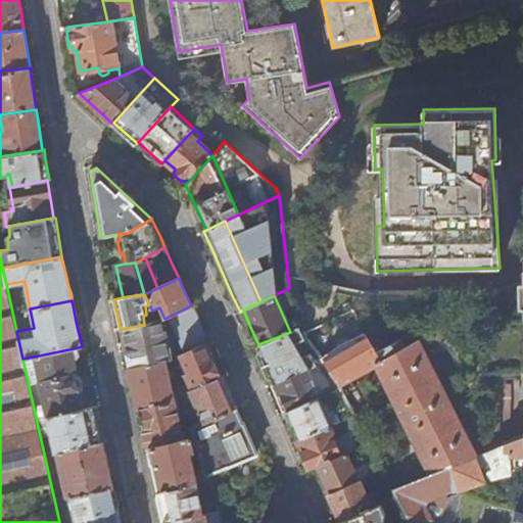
[(168,359),(161,325),(167,323),(181,357),(182,355),(204,344),(207,342),(202,330),(191,305),(164,319),(160,321),(160,322),(144,325),(122,329),(126,346),(127,353),(126,354),(128,366),(130,365),(130,368),(131,368),(162,361),(168,359)]
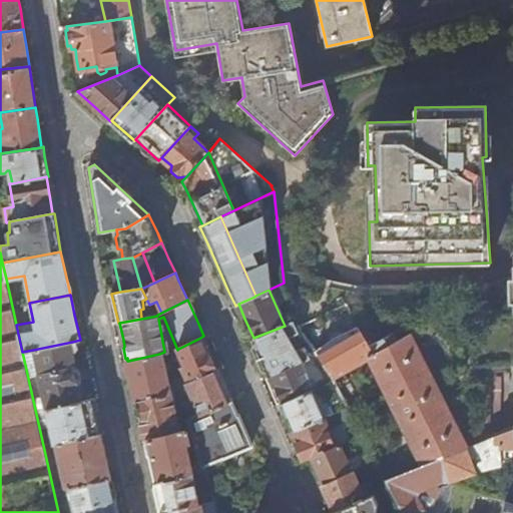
[(283,342),(301,334),(297,326),(295,322),(285,326),(253,338),(251,340),(255,349),(265,369),(268,376),(271,375),(301,363),(309,359),(304,348),(289,355),(283,342)]
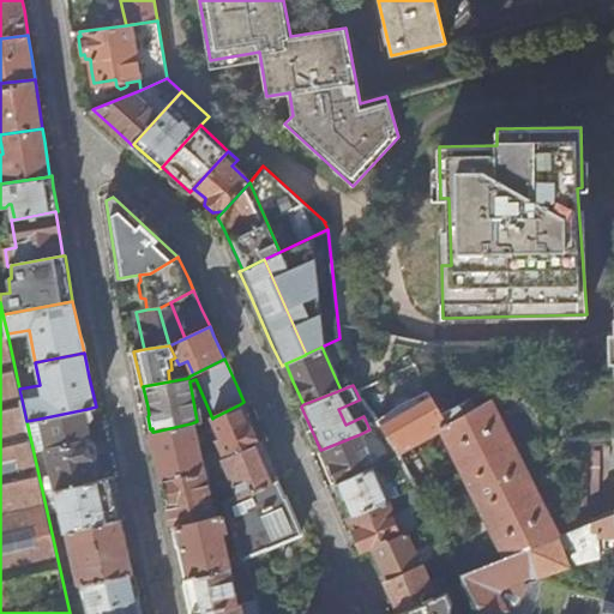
[(444,414),(429,392),(426,395),(429,401),(439,416),(444,414)]
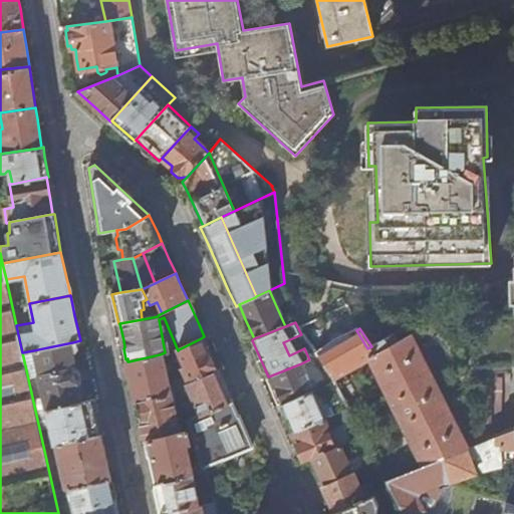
[(466,448),(412,341),(425,333),(422,329),(390,348),(369,360),(425,467),(466,449),(466,448)]
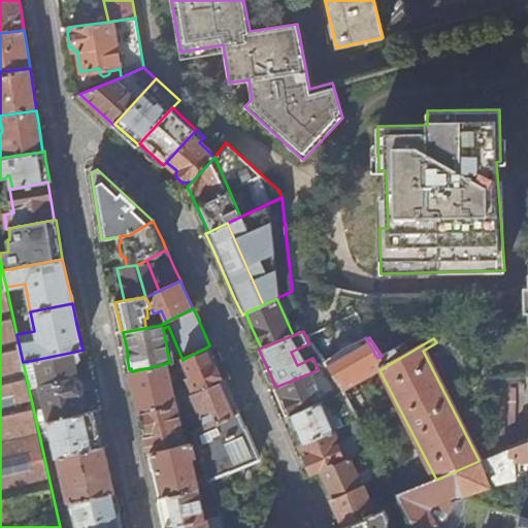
[(380,370),(400,358),(395,350),(382,356),(377,358),(369,344),(366,339),(323,364),(341,392),(349,389),(349,388),(380,370)]
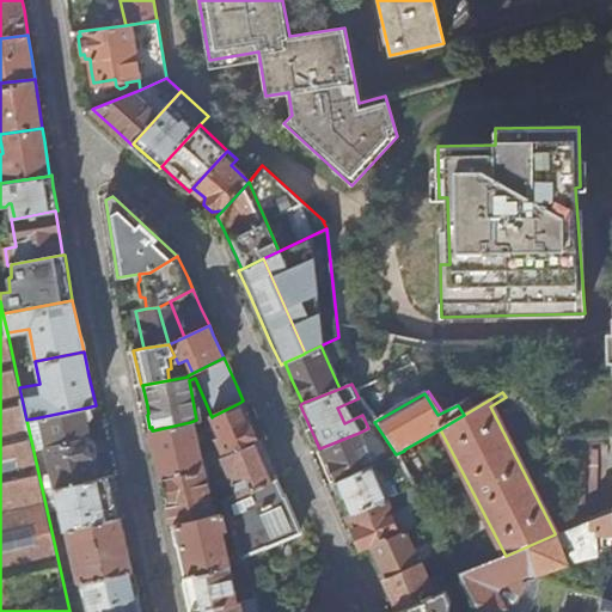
[(256,440),(248,423),(244,412),(239,403),(213,416),(212,417),(218,433),(216,440),(224,456),(256,440)]
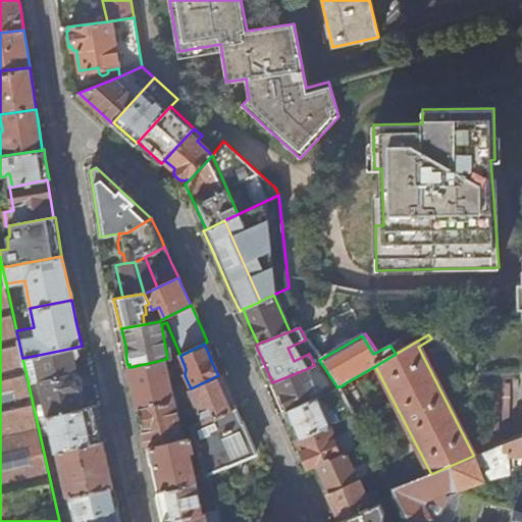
[(73,363),(71,355),(74,355),(73,348),(34,356),(39,380),(72,373),(75,372),(73,363)]
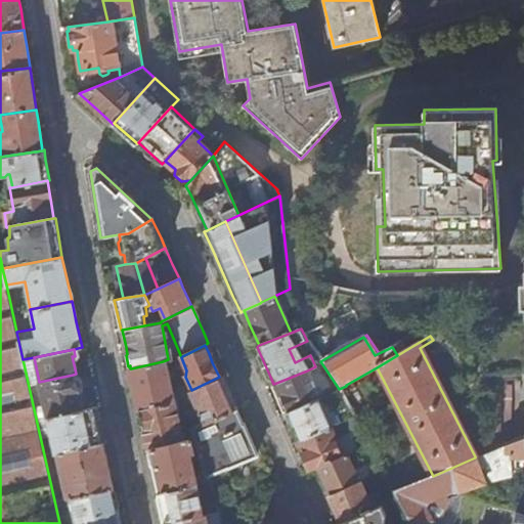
[(172,402),(163,361),(131,368),(130,368),(133,381),(139,409),(172,402)]
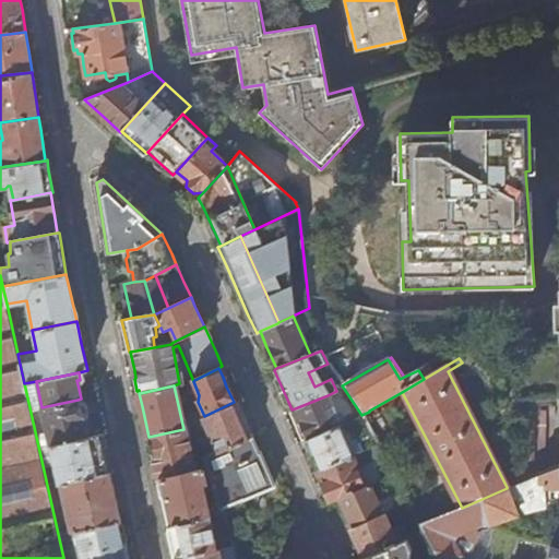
[(341,425),(328,395),(295,408),(307,438),(341,425)]
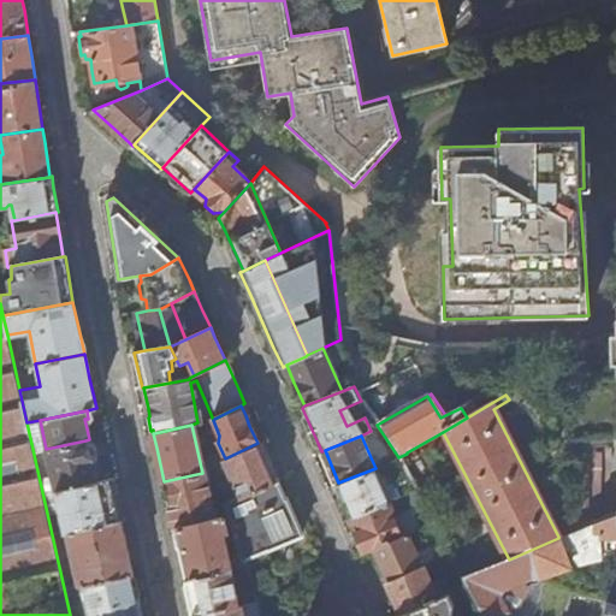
[(90,461),(86,440),(46,449),(55,491),(95,481),(90,461)]
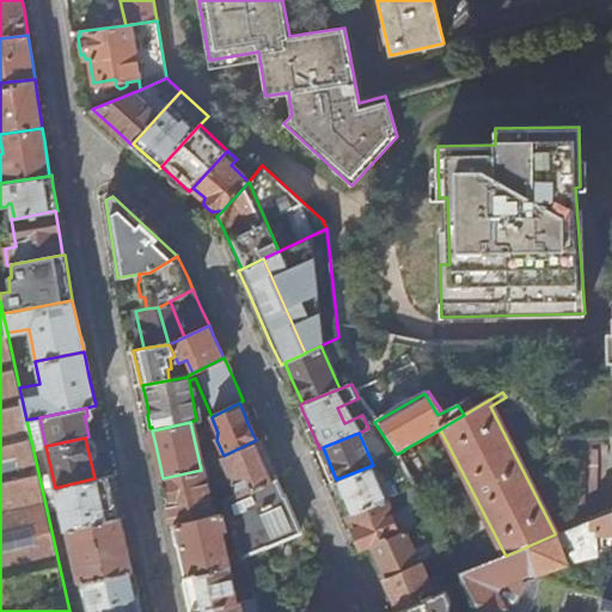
[(265,453),(259,439),(256,440),(224,456),(221,456),(239,496),(274,479),(276,478),(265,453)]
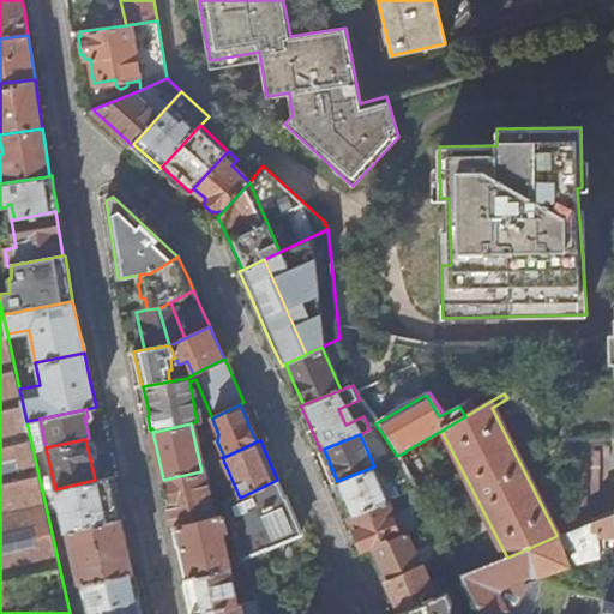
[(599,517),(596,449),(587,449),(589,522),(597,517),(599,517)]
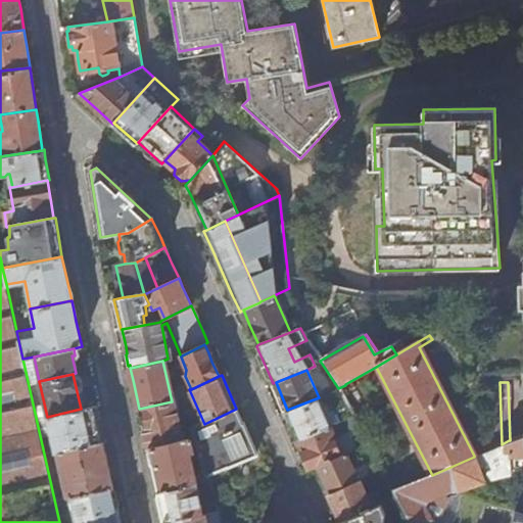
[(348,390),(345,384),(345,385),(338,388),(342,394),(348,390)]
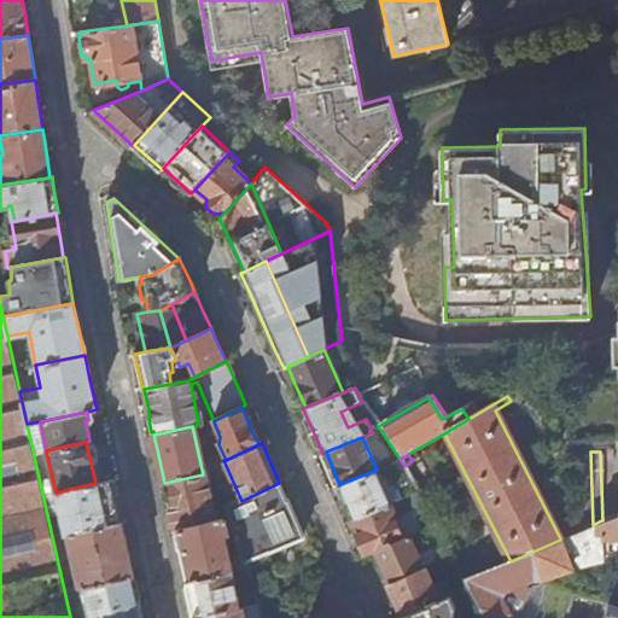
[(390,505),(377,470),(339,484),(343,491),(347,500),(344,503),(350,517),(355,518),(356,519),(390,505)]
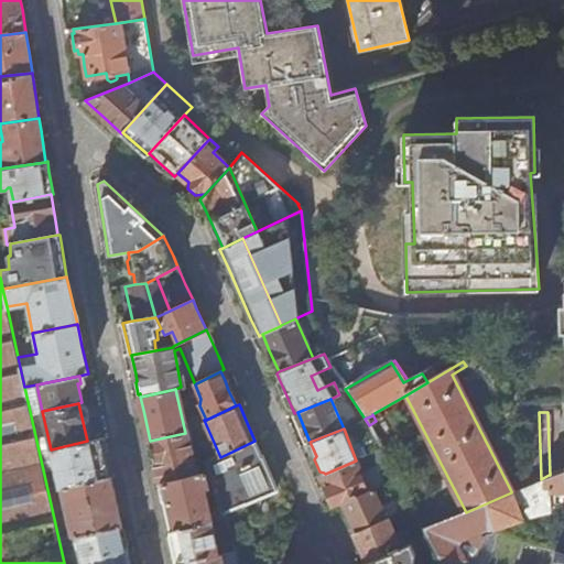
[(191,451),(192,443),(188,432),(185,433),(150,441),(156,470),(159,485),(161,484),(202,472),(209,469),(206,463),(194,466),(191,451)]
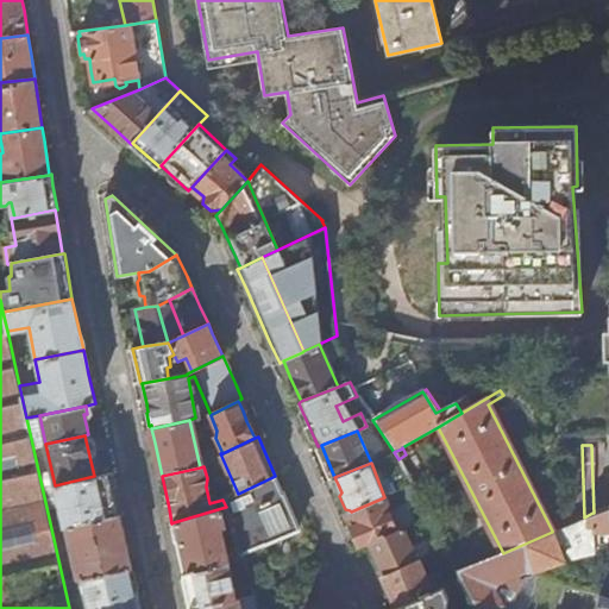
[(117,503),(111,472),(94,476),(55,485),(64,526),(67,526),(120,514),(117,503)]
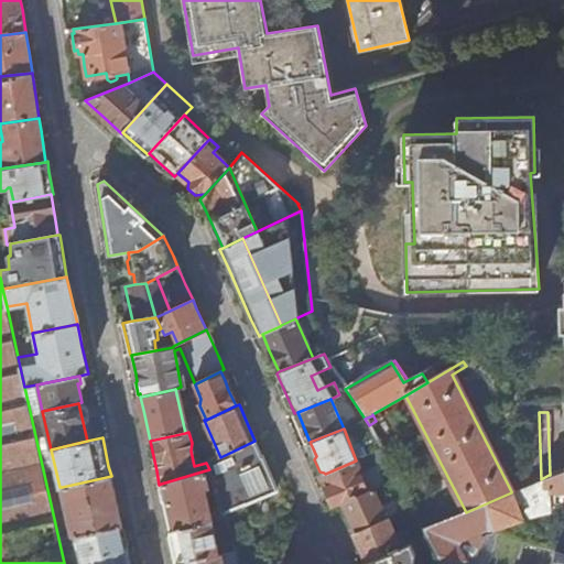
[(275,491),(261,458),(257,451),(252,442),(220,457),(209,463),(206,463),(209,469),(226,512),(275,491)]
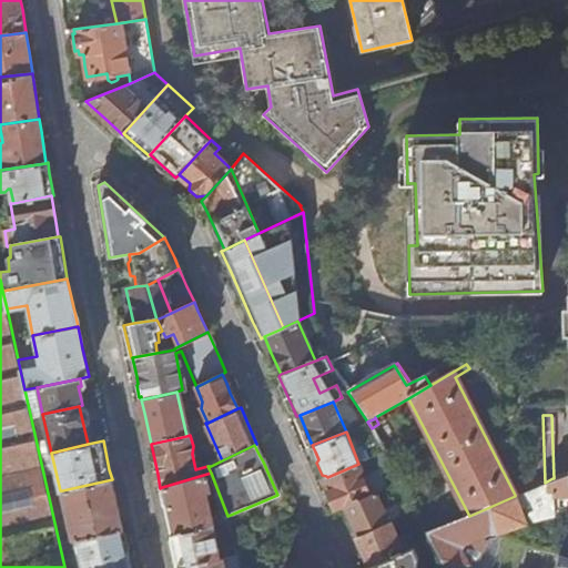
[(373,494),(364,475),(389,463),(384,453),(358,464),(327,477),(340,508),(344,506),(372,494),(373,494)]
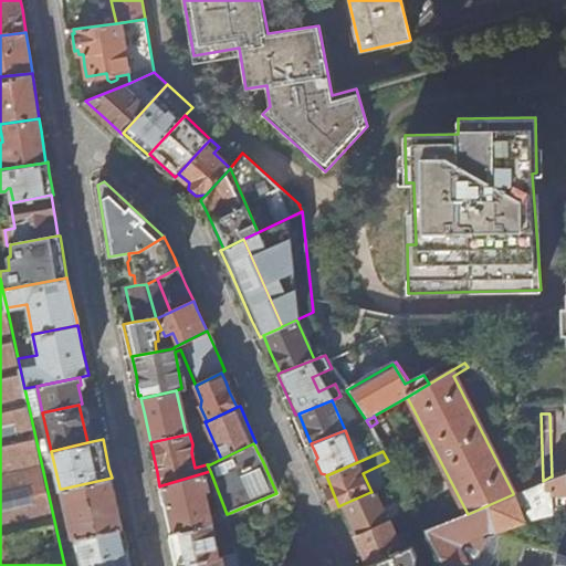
[(489,565),(498,534),(483,537),(481,532),(491,527),(494,528),(498,527),(498,530),(524,517),(522,513),(544,502),(540,490),(545,488),(546,493),(565,492),(565,470),(552,477),(551,477),(543,481),(513,493),(513,494),(468,514),(433,528),(425,532),(442,565),(489,565)]
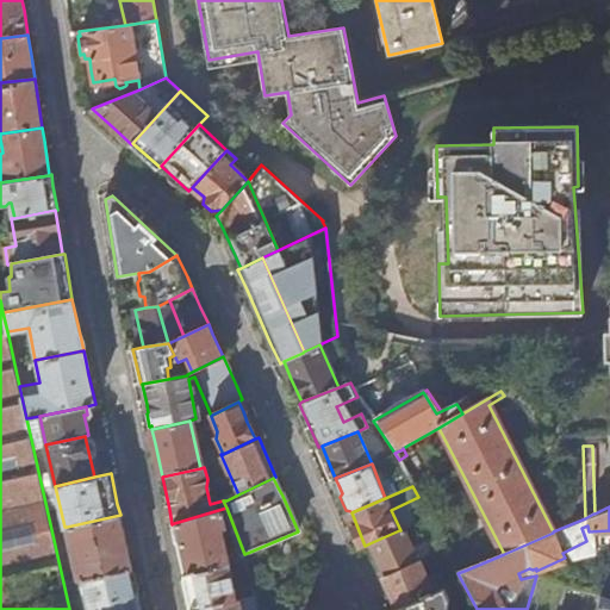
[(230,562),(224,539),(217,534),(222,524),(218,510),(174,523),(179,545),(186,573),(230,562)]
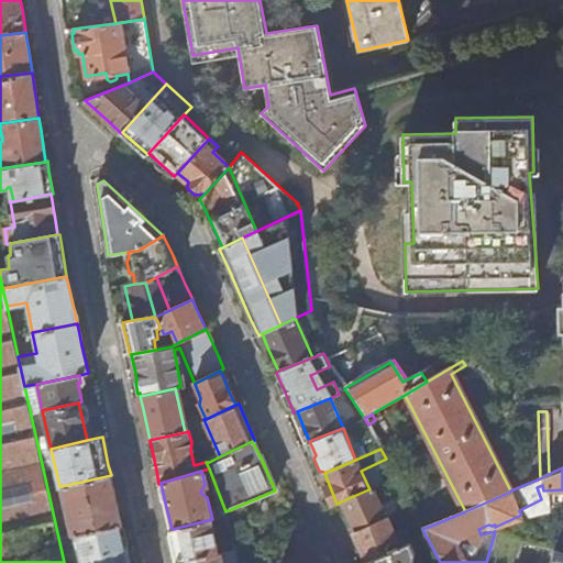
[(117,503),(111,475),(62,486),(73,538),(120,525),(121,525),(117,503)]
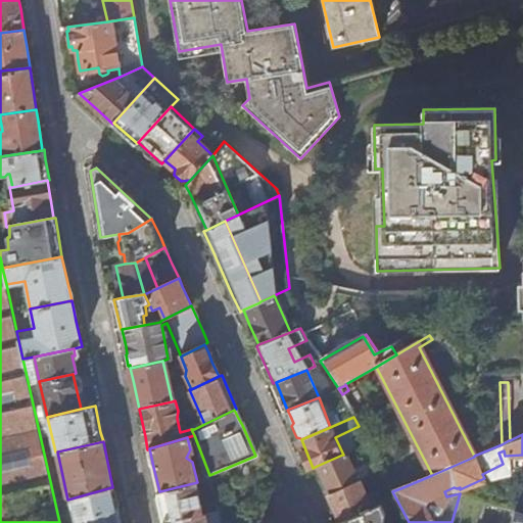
[(357,475),(352,464),(351,464),(346,453),(343,455),(342,455),(317,466),(322,476),(331,495),(360,481),(369,476),(366,471),(357,475)]
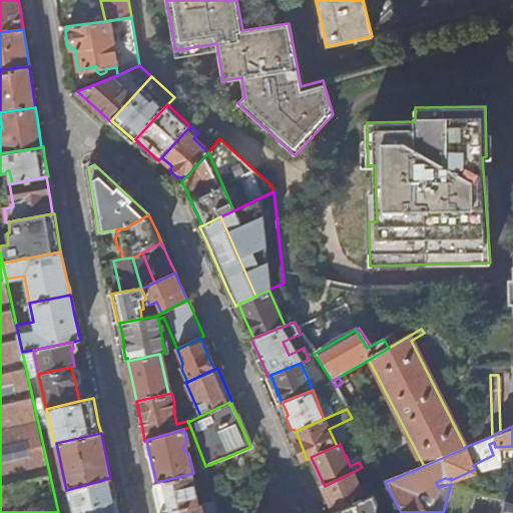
[(374,493),(368,481),(359,485),(353,472),(325,486),(331,500),(336,511),(373,493),(374,493)]
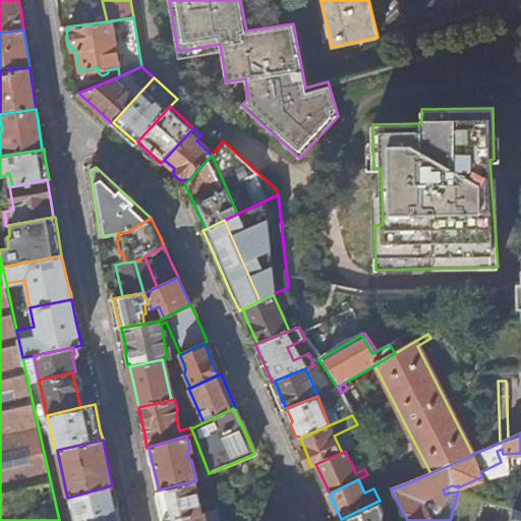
[(204,511),(196,480),(159,489),(156,489),(158,500),(163,520),(167,520),(204,511)]
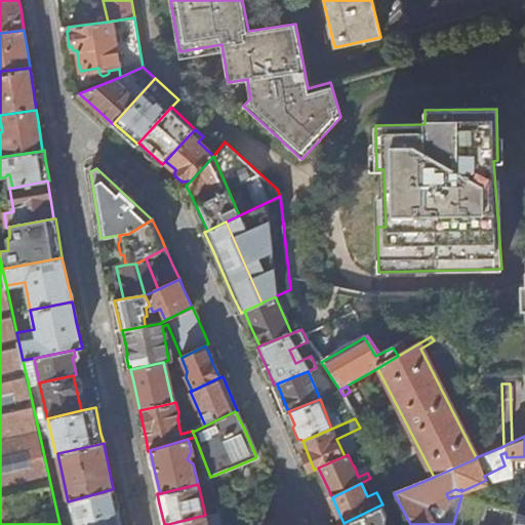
[(402,490),(399,484),(391,487),(394,493),(402,490)]
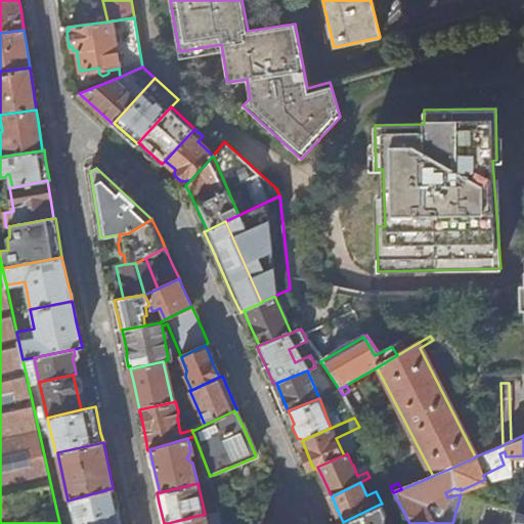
[(121,523),(119,513),(118,513),(112,488),(68,500),(73,523),(121,523)]
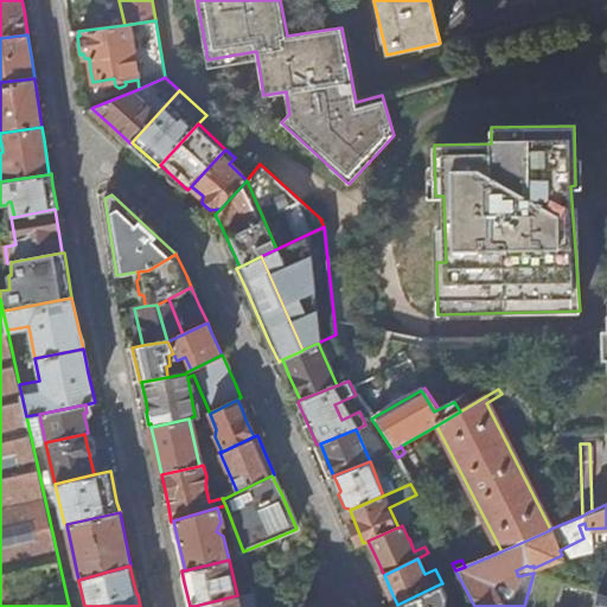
[(443,606),(446,606),(447,594),(442,583),(441,583),(397,605),(391,606),(443,606)]
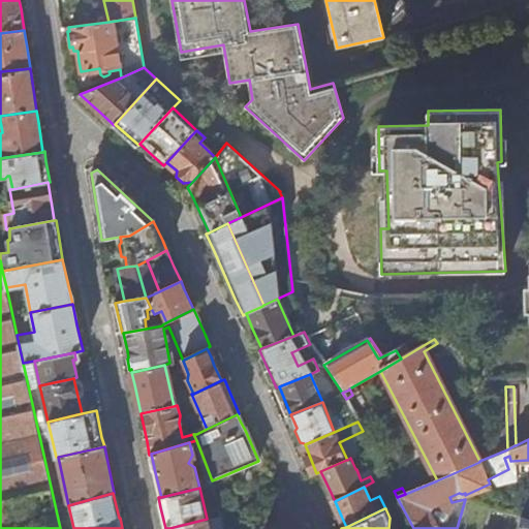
[(502,520),(505,510),(498,508),(496,518),(502,520)]
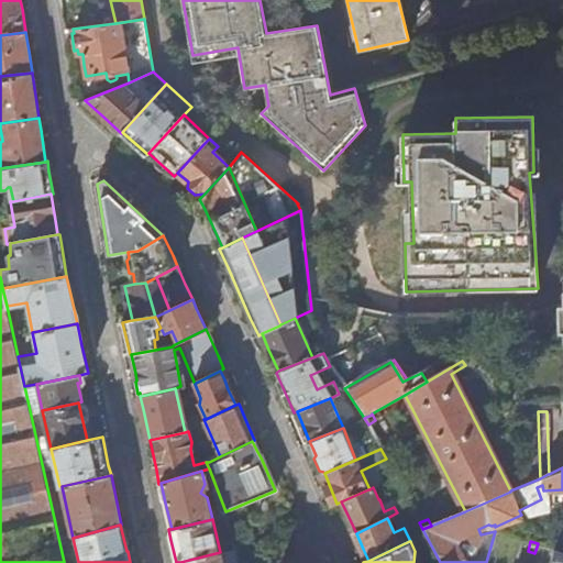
[(562,562),(562,549),(554,548),(550,562),(562,562)]
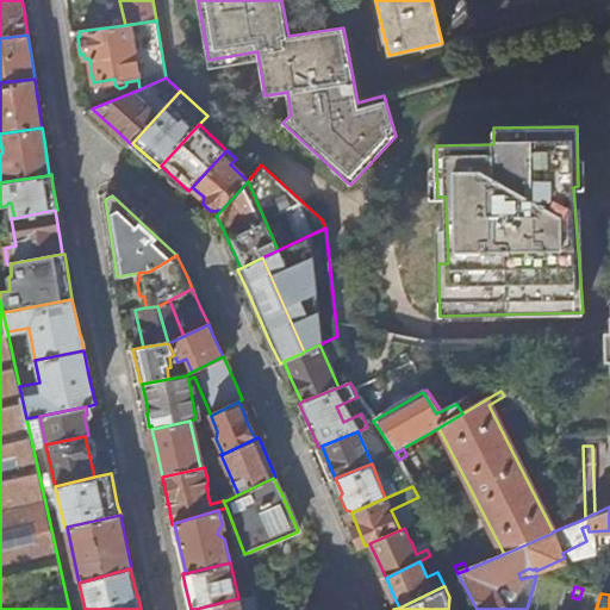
[(256,609),(254,595),(238,598),(195,609),(256,609)]
